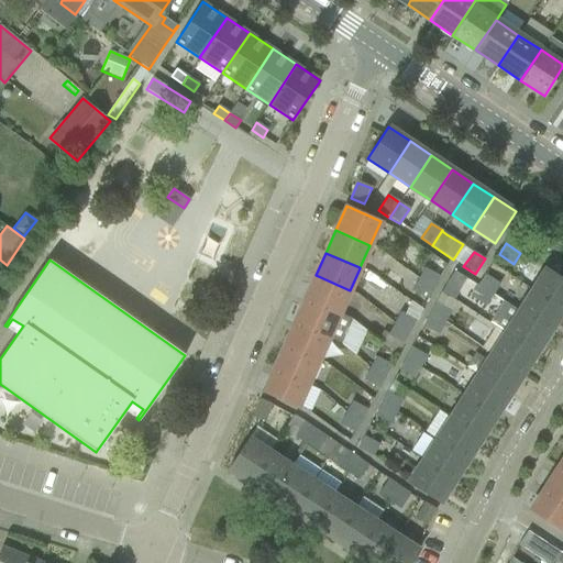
[(419,280),(434,289),(441,277),(424,268),(419,280)]
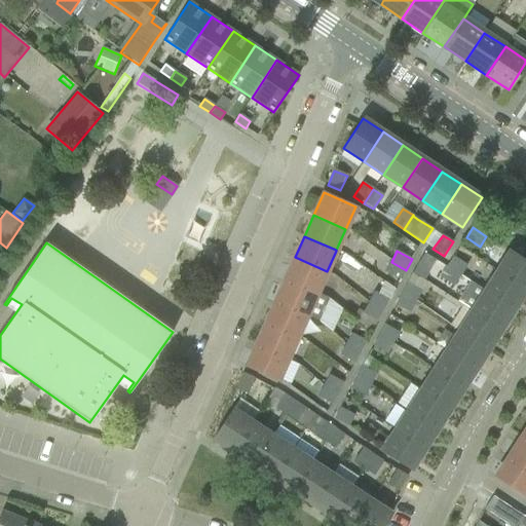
[(496,271),(525,290),(525,261),(510,251),(496,271)]
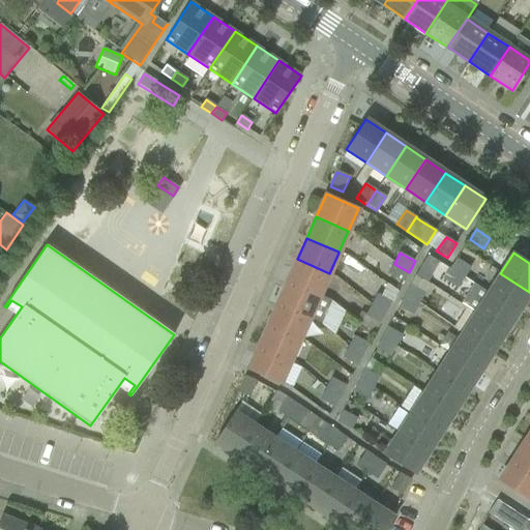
[(287,281),(319,295),(329,273),(297,259),(287,281)]
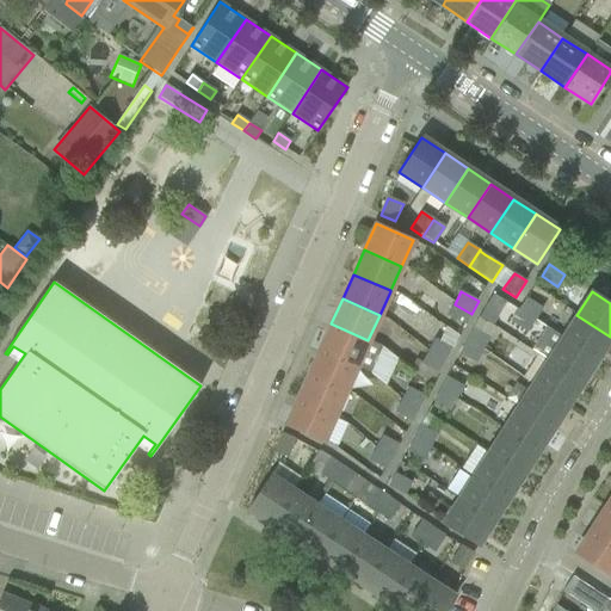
[(526,298),(519,310),(535,321),(542,308),(526,298)]
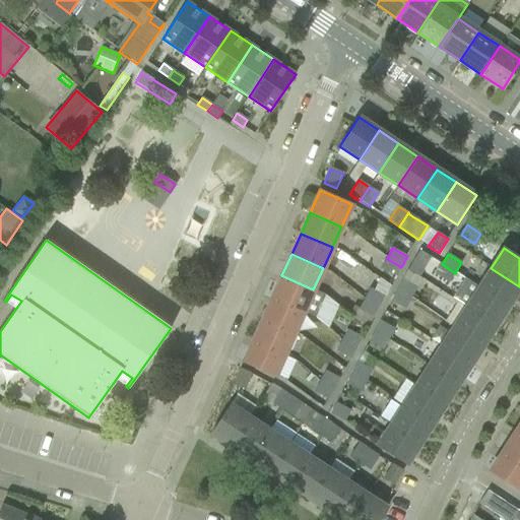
[(395,277),(401,267),(387,259),(381,269),(395,277)]
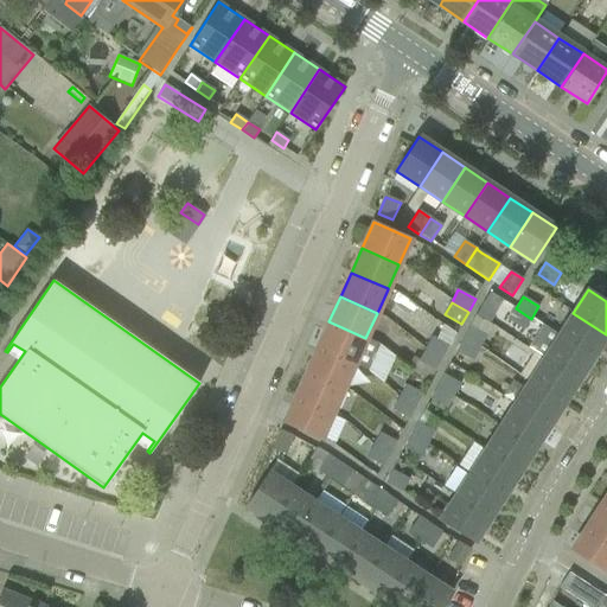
[(531,319),(516,308),(509,319),(524,330),(531,319)]
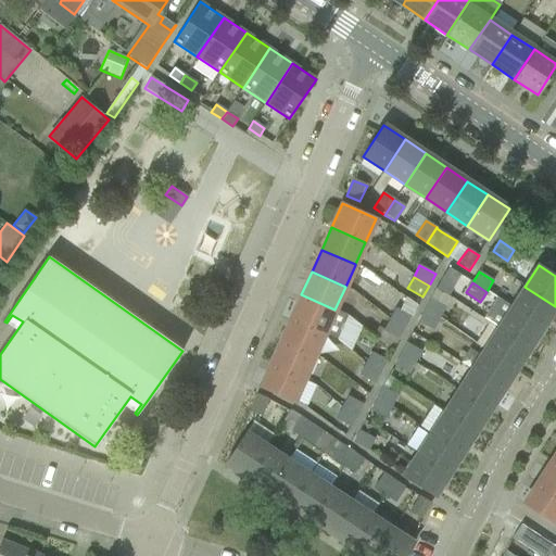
[(555,306),(525,287),(512,307),(543,328),(555,307),(555,306)]
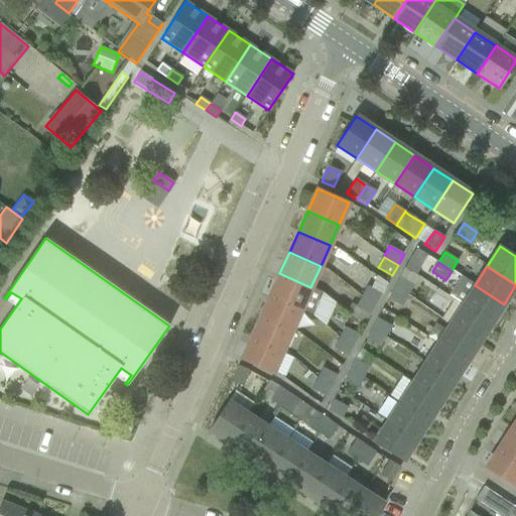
[(279,273),(270,294),(313,314),(323,293),(310,288),(310,287),(279,273)]
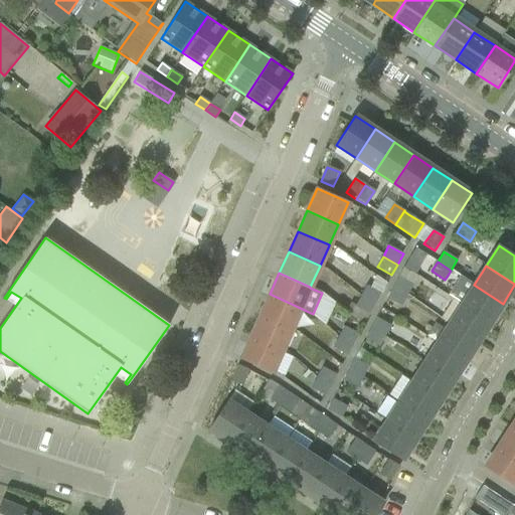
[(503,304),(474,285),(460,276),(448,296),(462,305),(491,323),(503,304)]
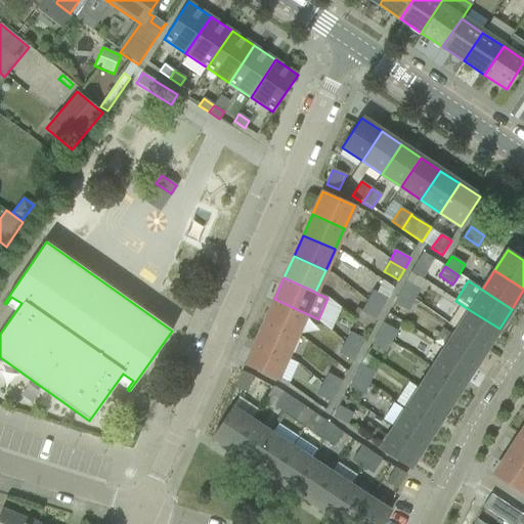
[(404,284),(399,294),(413,302),(419,292),(404,284)]
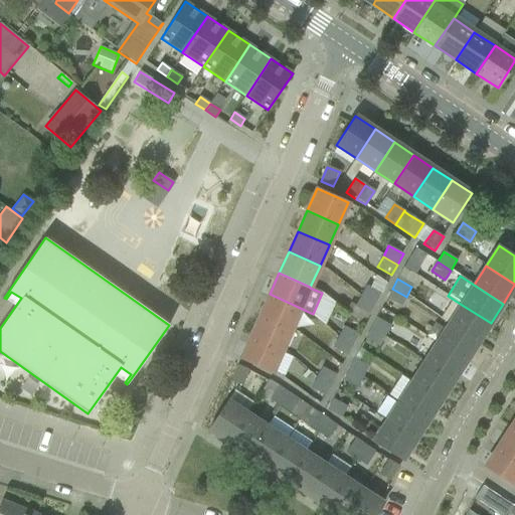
[(366,286),(363,294),(377,301),(380,294),(374,291),(366,286)]
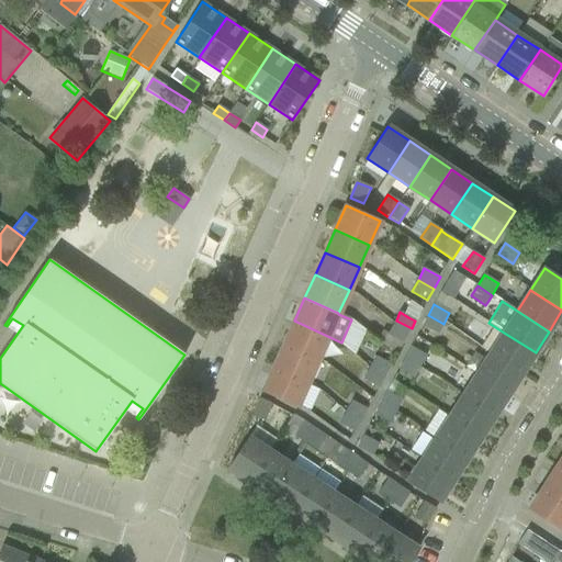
[(437,334),(444,324),(428,315),(422,326),(437,334)]
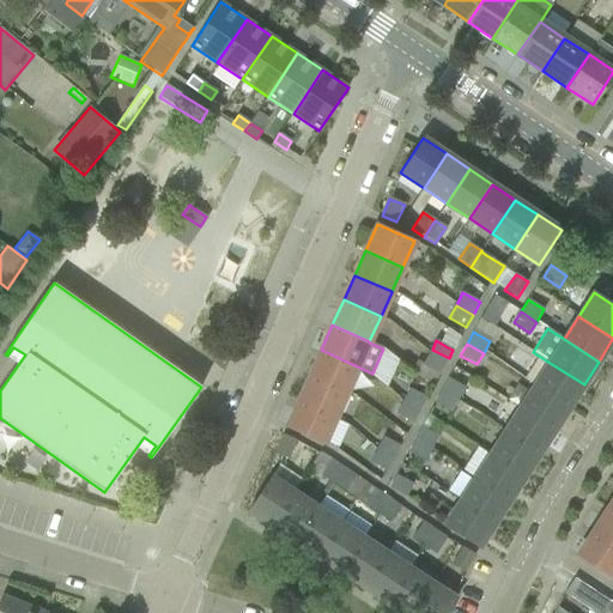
[(321,350),(309,375),(357,396),(368,372),(371,374),(372,374),(321,350)]
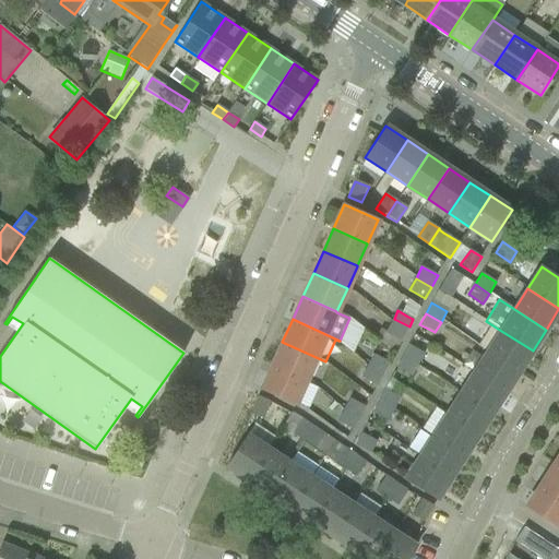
[(401,342),(409,326),(394,319),(385,334),(401,342)]
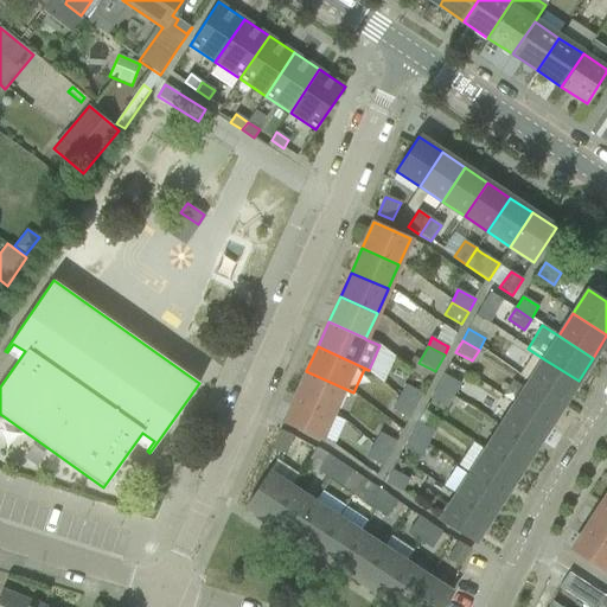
[(529,382),(563,404),(579,381),(544,359),(529,382)]
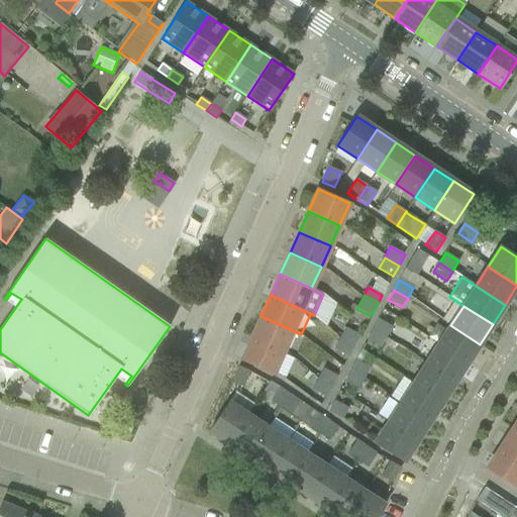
[(261,316),(251,337),(283,351),(292,331),(301,334),(261,316)]
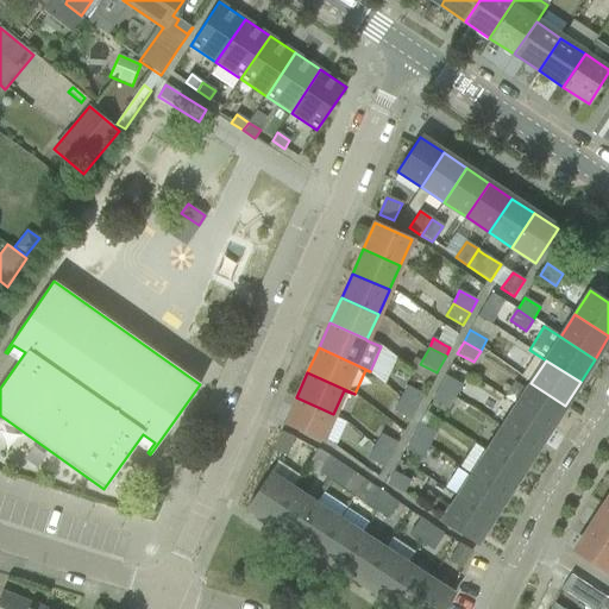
[(446,376),(438,390),(454,400),(463,385),(446,376)]
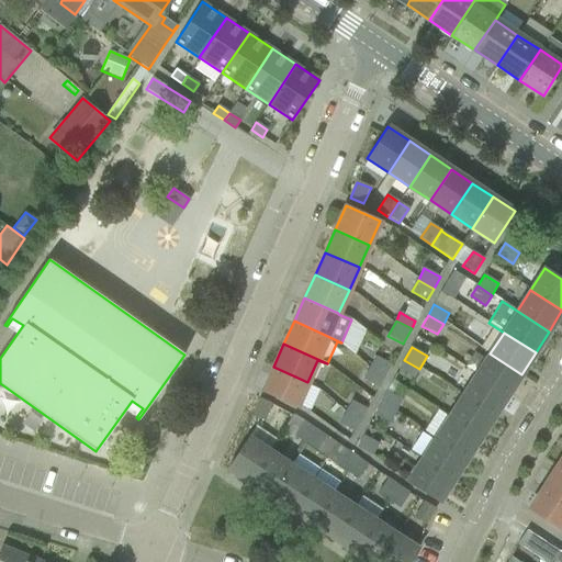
[(476,374),(508,395),(521,374),(490,353),(476,374)]
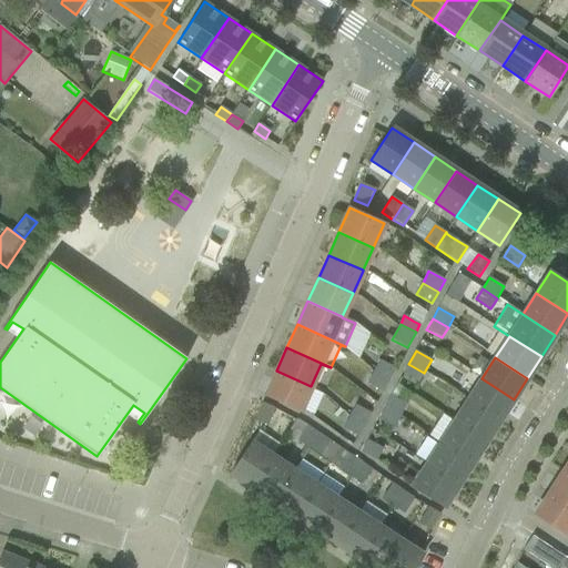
[(374,372),(389,381),(395,369),(379,361),(374,372)]
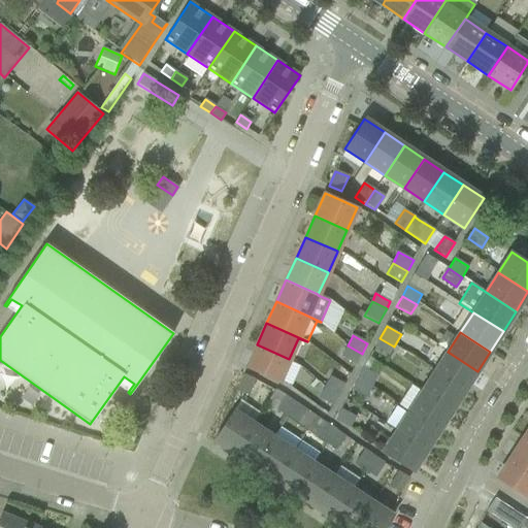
[(394,347),(380,338),(374,348),(389,356),(394,347)]
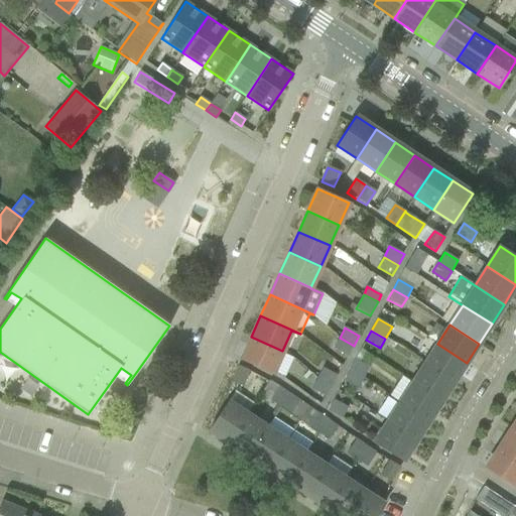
[(251,337),(241,359),(260,367),(273,373),(273,371),(285,377),(293,358),(282,353),(282,351),(251,337)]
